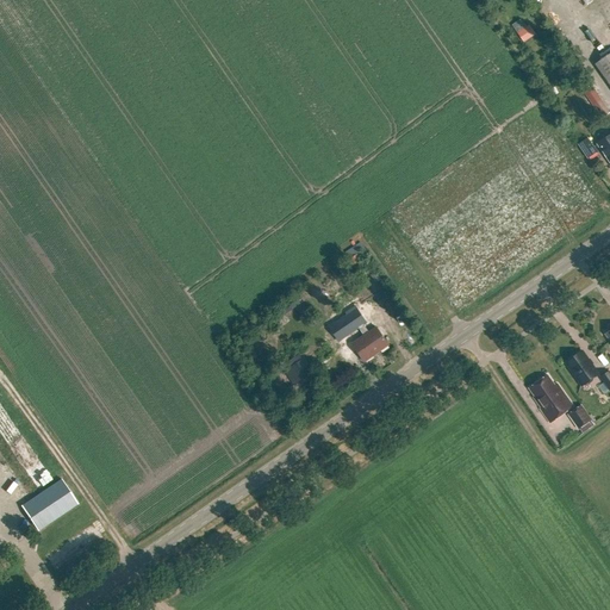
[(609,54),(596,64),(609,85),(609,54)]
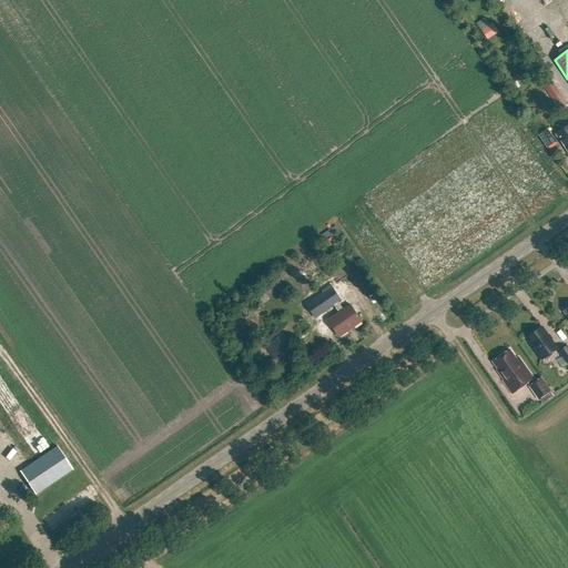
[(553,83),(545,89),(559,109),(567,104),(553,83)]
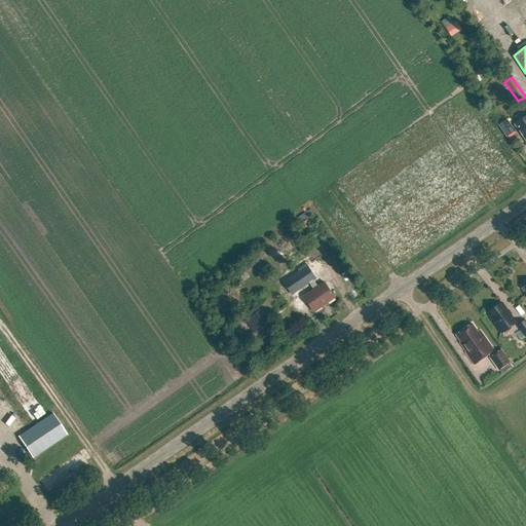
[(515,132),(515,130),(518,128),(525,140),(525,116),(515,124),(512,127),(506,119),(499,124),(508,137),(515,132)]
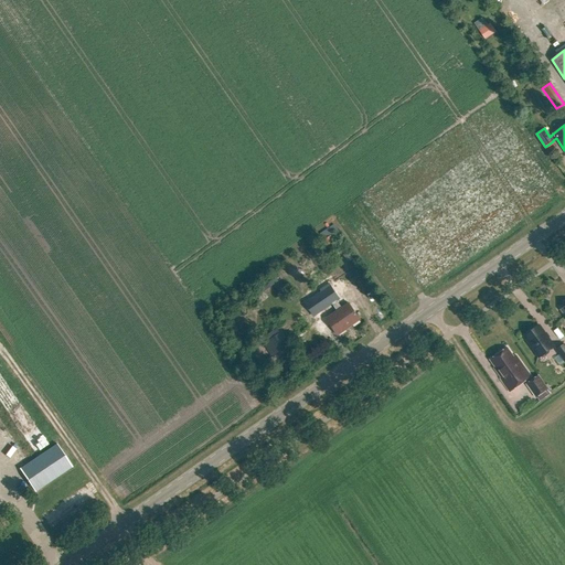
[(260,285),(265,291),(273,287),(268,280),(260,285)]
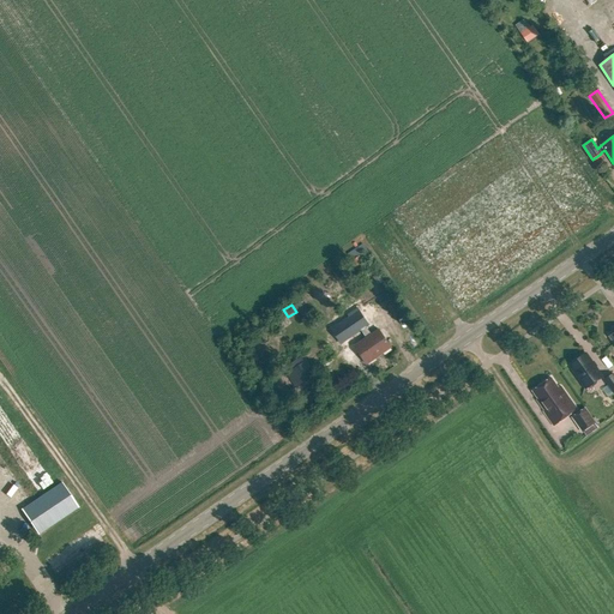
[(359,311),(331,330),(341,344),(361,331),(366,338),(372,335),(366,327),(369,325),(359,311)]
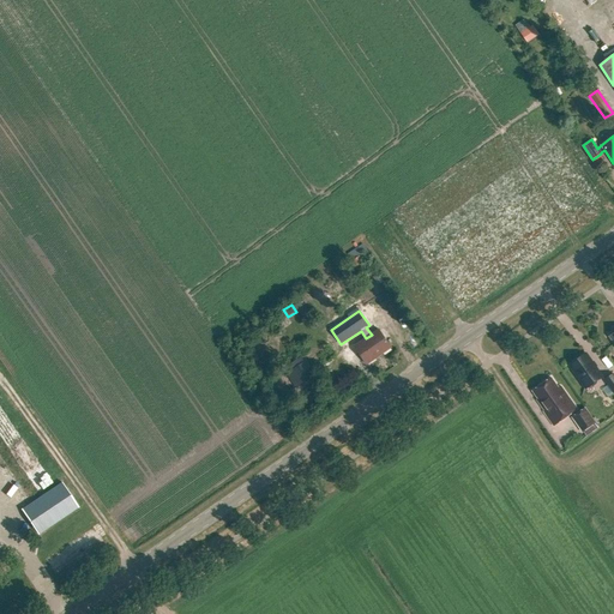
[(354,347),(367,365),(391,348),(379,330),(372,335),(366,338),(363,341),(354,347)]
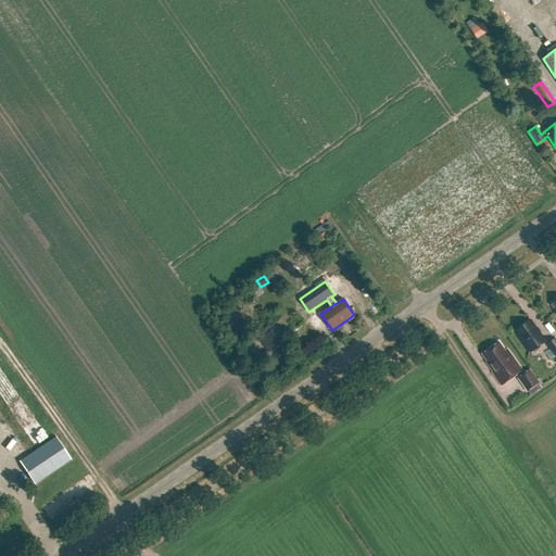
[(516,330),(531,352),(532,351),(534,351),(540,348),(540,345),(545,341),(540,332),(540,331),(538,329),(536,329),(531,320),(516,330)]
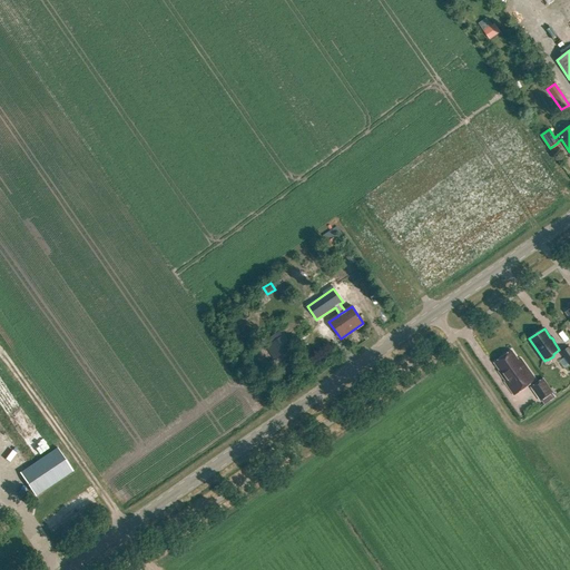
[(284,336),(272,343),(281,356),(292,349),(284,336)]
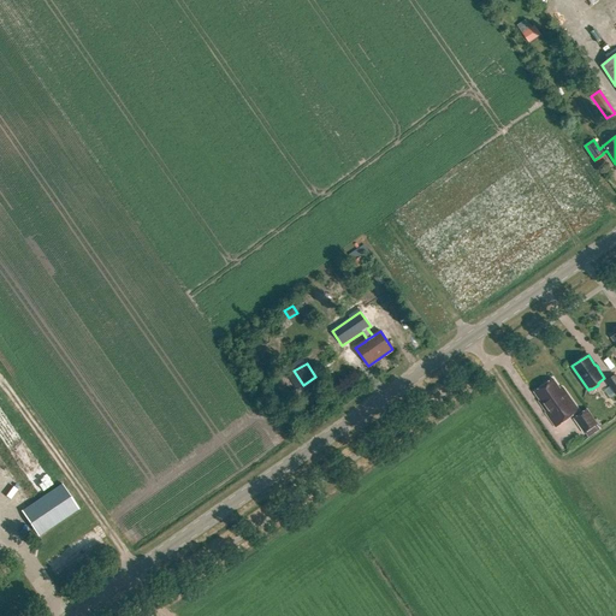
[(554,379),(534,392),(540,401),(539,402),(546,413),(545,413),(556,427),(579,410),(563,388),(561,390),(554,379)]
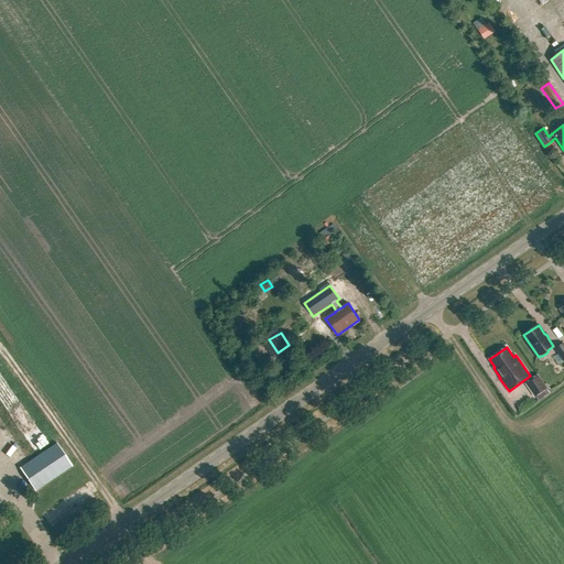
[(525,383),(535,397),(548,389),(538,375),(525,383)]
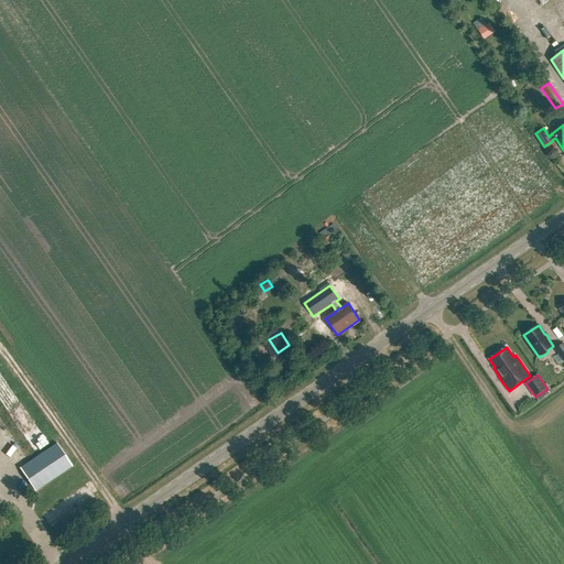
[(19,468),(34,490),(72,466),(56,443),(19,468)]
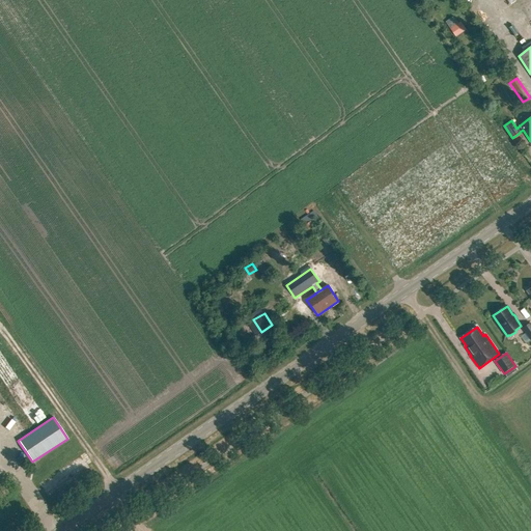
All buildings are outlined.
